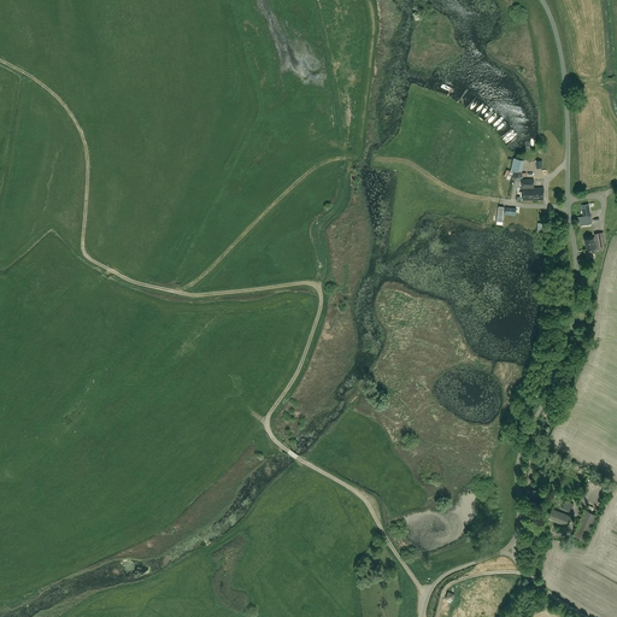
[(522,176),(518,171),(513,171),(511,177),(513,182),(519,181),(522,176)]
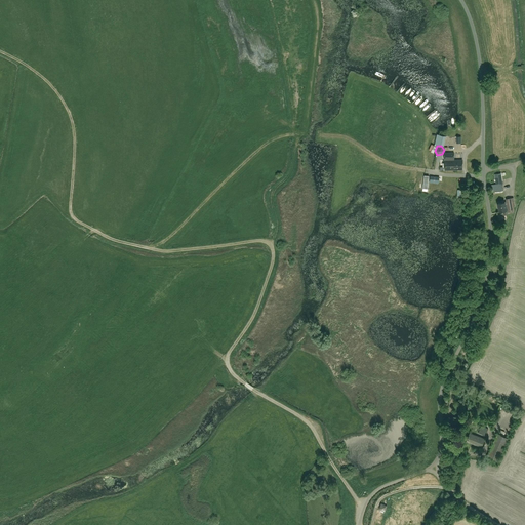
[(457,164),(457,170),(462,170),(462,159),(454,160),(453,154),(444,154),(444,160),(448,160),(448,163),(451,162),(451,164),(457,164)]
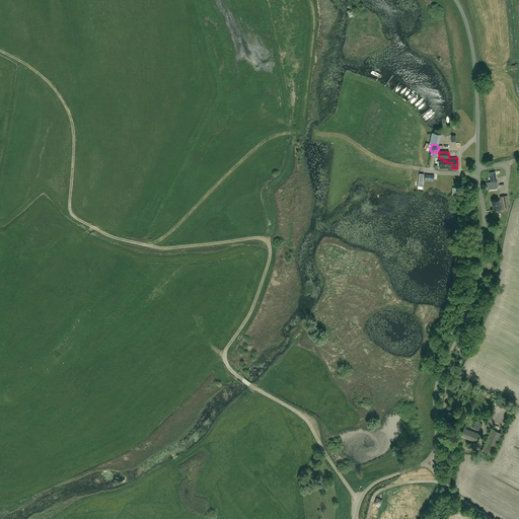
[(439,168),(452,168),(452,162),(446,162),(446,160),(443,161),(443,158),(439,158),(439,168)]
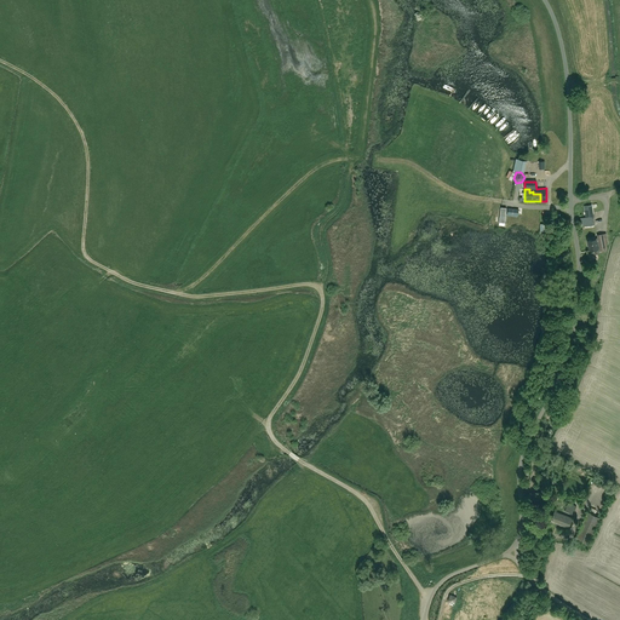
[(586,217),(580,218),(581,227),(595,225),(591,205),(584,206),(586,217)]
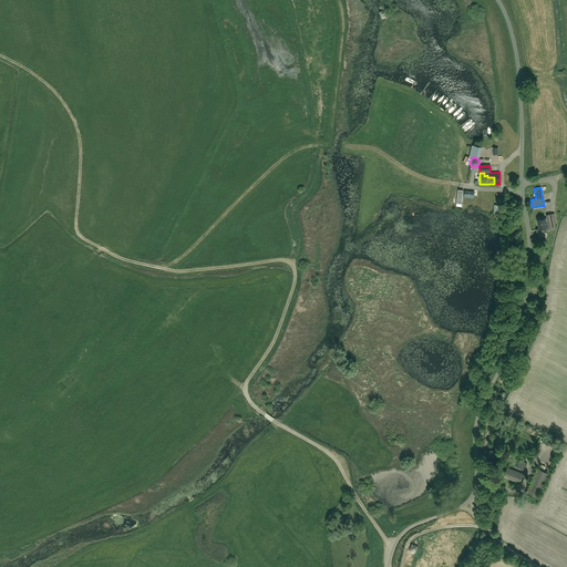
[(547,230),(548,230),(548,229),(554,228),(554,226),(556,225),(554,213),(547,214),(548,218),(545,218),(537,219),(539,229),(543,228),(544,232),(547,230)]
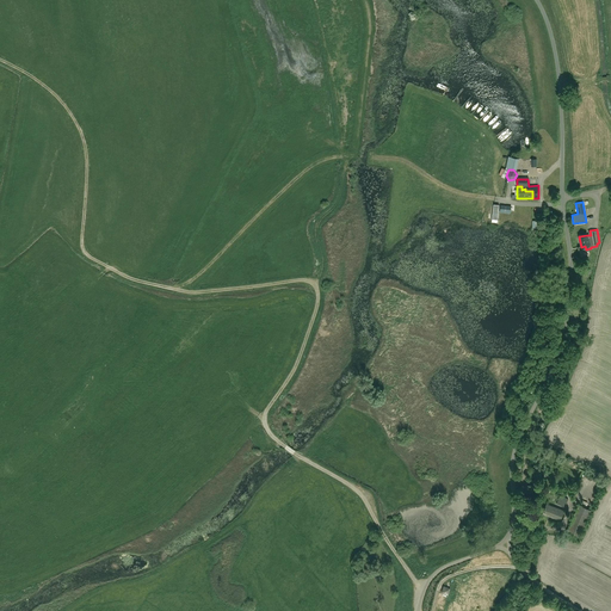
[(565,507),(568,499),(560,495),(557,504),(565,507)]
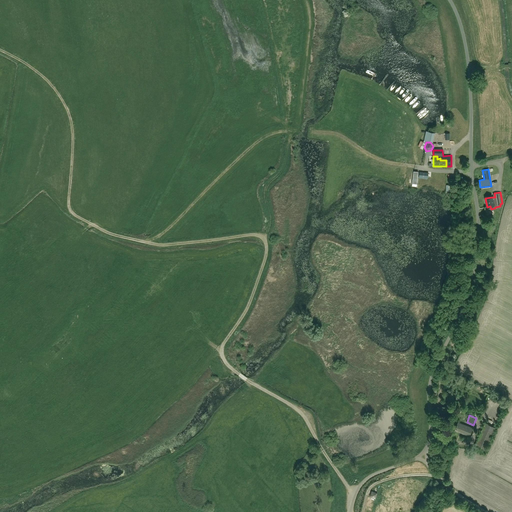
[(488,419),(486,423),(485,423),(475,446),(473,449),(484,453),(485,450),(495,427),(491,425),(492,421),(488,419)]
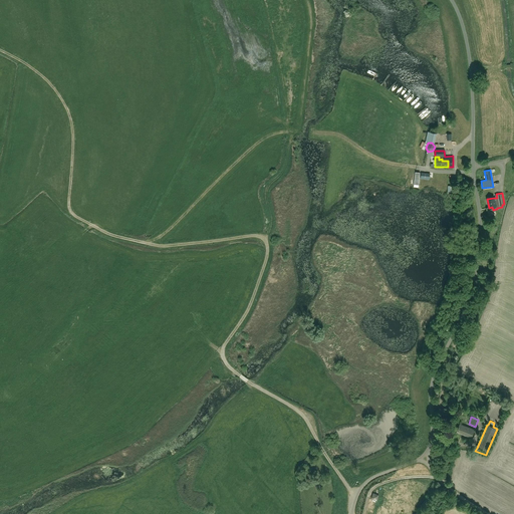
[(474,430),(459,424),(456,432),(471,438),(474,430)]
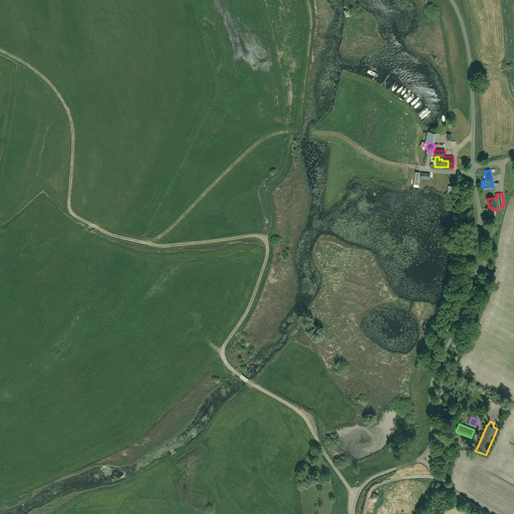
[(376,501),(378,495),(372,493),(370,499),(376,501)]
